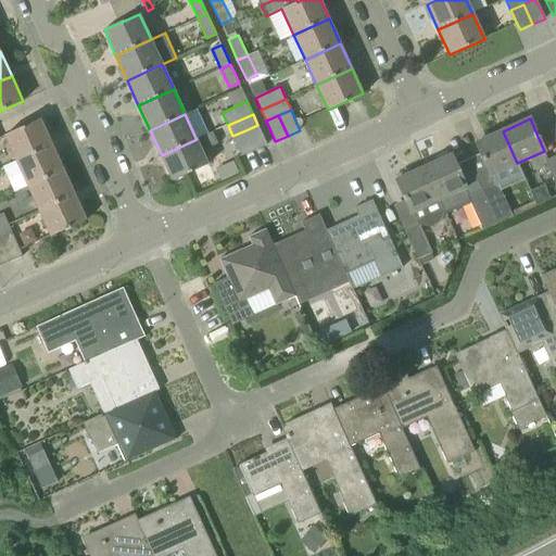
[(16,161),(52,144),(40,119),(5,136),(16,161)]
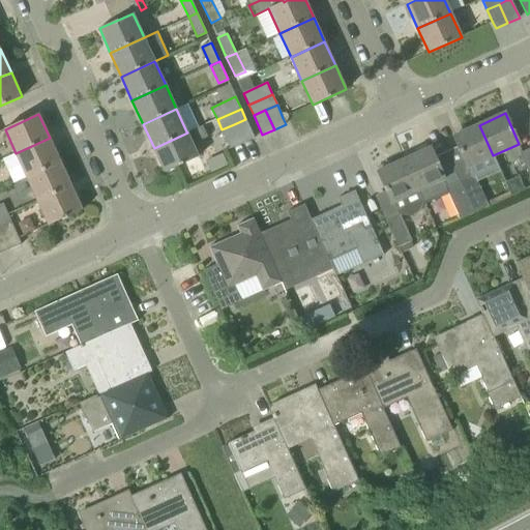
[(242,144),(255,138),(245,119),(234,124),(242,144)]
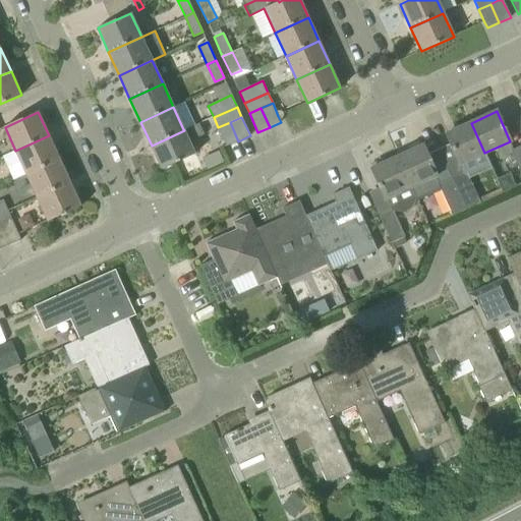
[(218,127),(227,147),(238,141),(230,122),(218,127)]
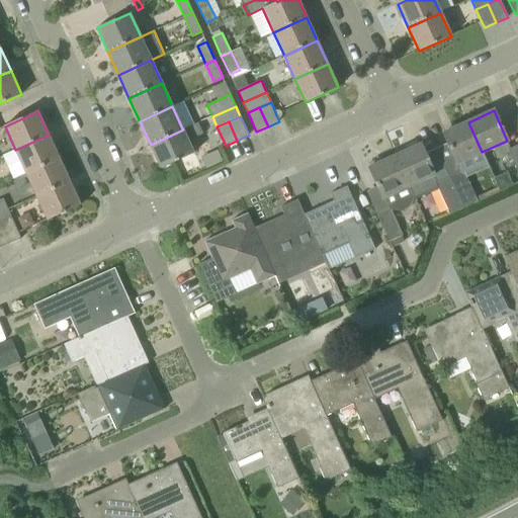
[(183,130),(151,145),(161,168),(193,154),(188,141),(202,134),(197,122),(182,128),(183,130)]
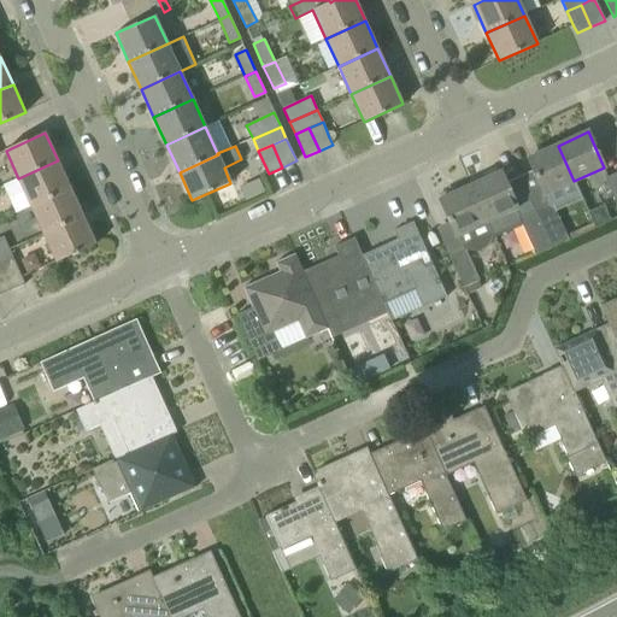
[(534,170),(518,177),(551,248),(569,240),(552,204),(579,192),(574,181),(558,146),(528,159),(534,170)]
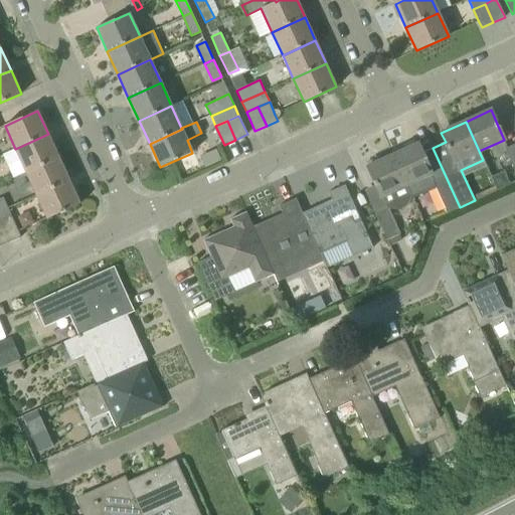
[(48,134),(15,149),(26,172),(58,157),(48,134)]
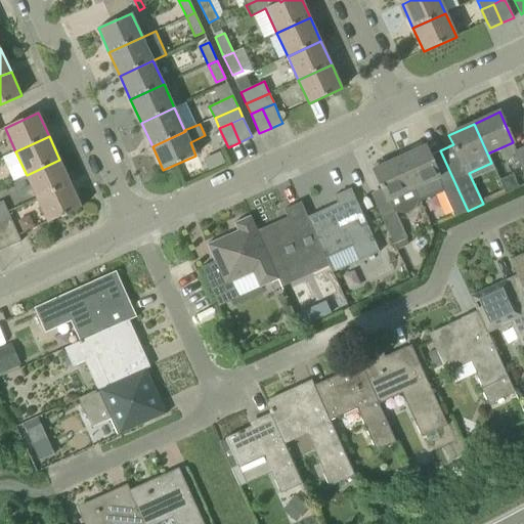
[(454,217),(468,211),(440,150),(430,156),(426,145),(399,158),(419,203),(420,202),(443,191),(446,198),(454,217)]
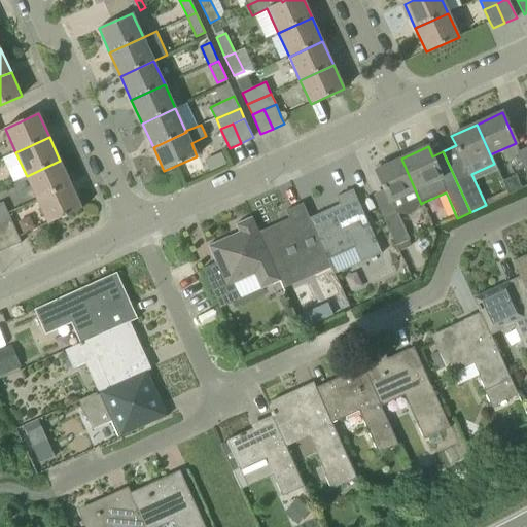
[(526,176),(526,148),(517,153),(526,176)]
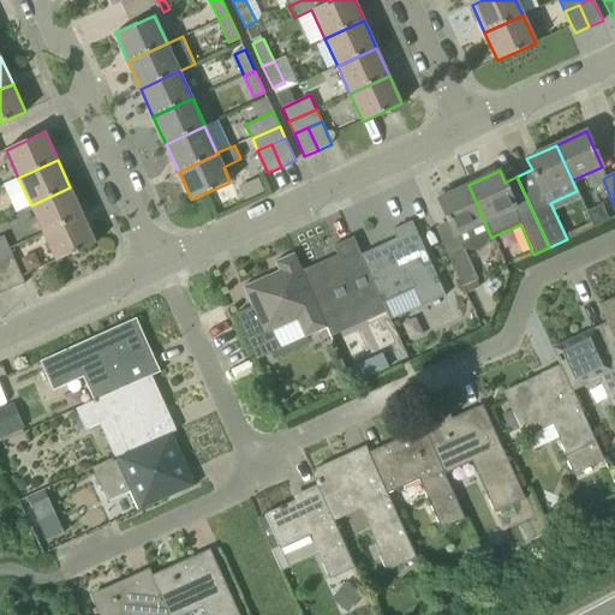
[(491,238),(469,185),(439,198),(459,245),(446,251),(463,286),(477,279),(464,250),(465,249),(477,251),(485,246),(491,238)]
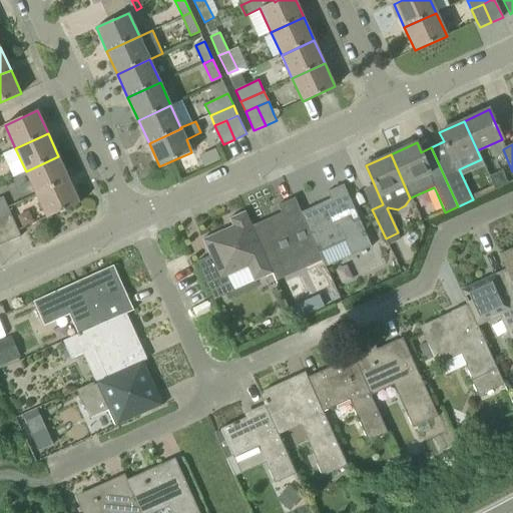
[(58,156),(26,171),(36,194),(69,179),(58,156)]
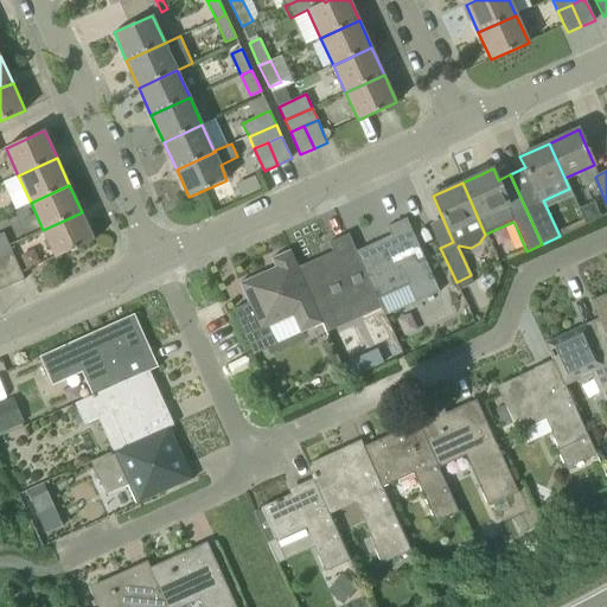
[(594,202),(579,209),(586,223),(601,217),(594,202)]
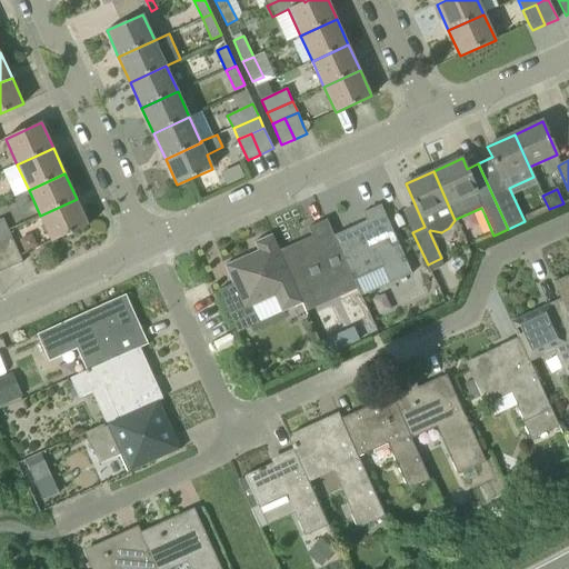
[(40,216),(52,241),(89,226),(77,199),(40,216)]
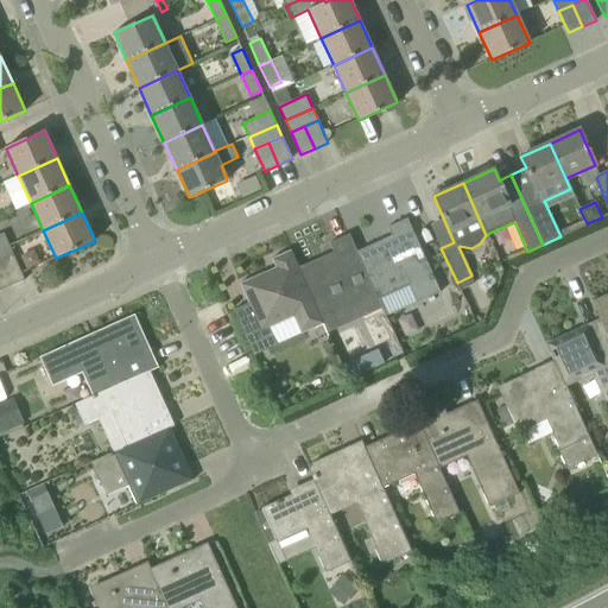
[(420,301),(441,292),(407,219),(387,228),(392,236),(356,252),(379,301),(413,286),(420,301)]
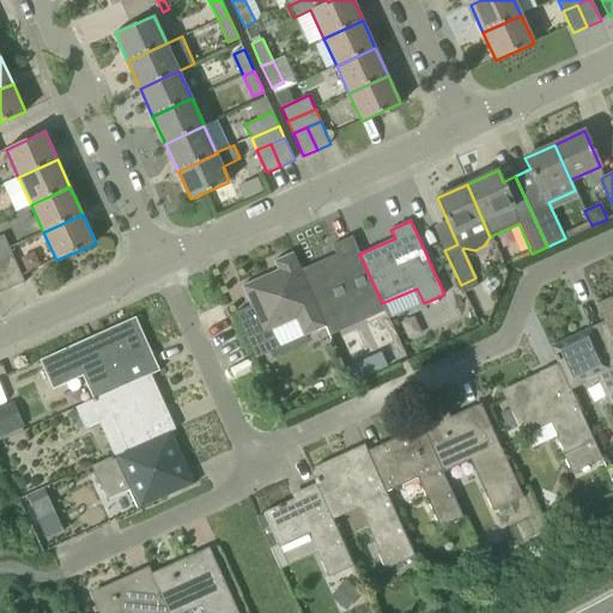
[(302,269),(327,328),(362,313),(365,320),(386,311),(382,303),(359,254),(352,236),(333,246),(337,254),(302,269)]
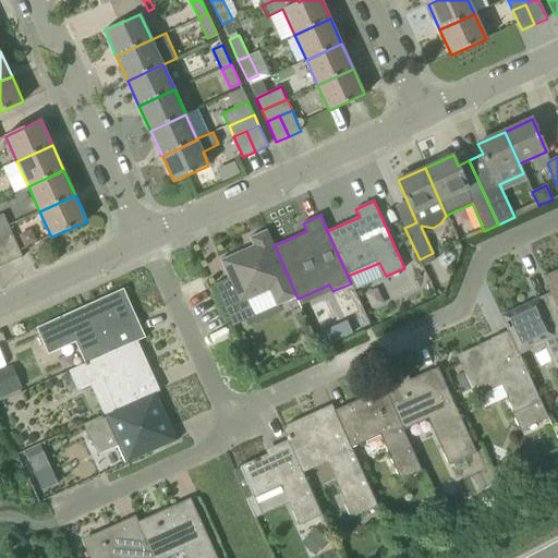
[(0,229),(0,242),(1,242),(13,237),(9,226),(0,229)]
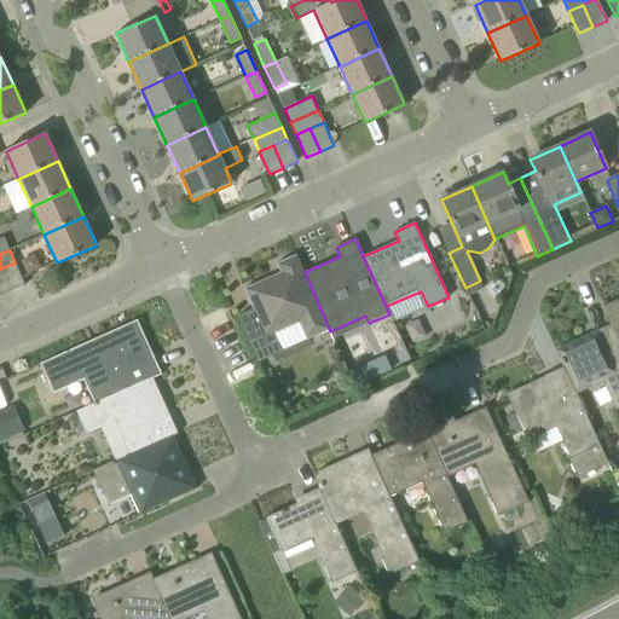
[(238,316),(259,362),(281,352),(273,335),(299,324),(307,341),(330,331),(305,272),(296,255),(277,264),(281,272),(244,289),(253,308),(238,316)]
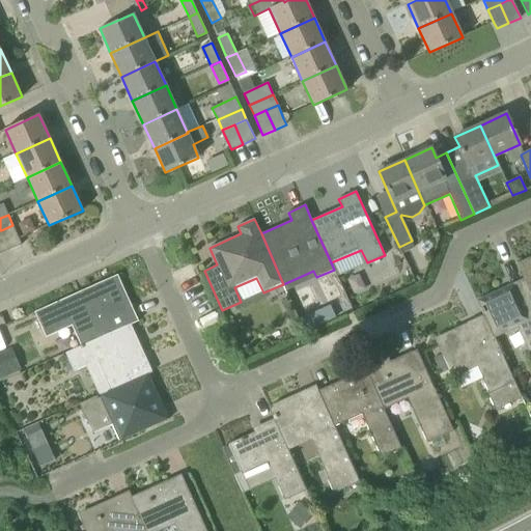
[(1,230),(9,250),(22,245),(12,225),(1,230)]
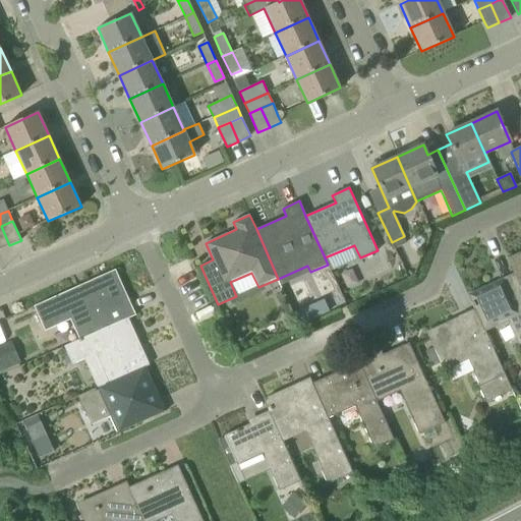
[(0,226),(0,249),(9,245),(1,226),(0,226)]
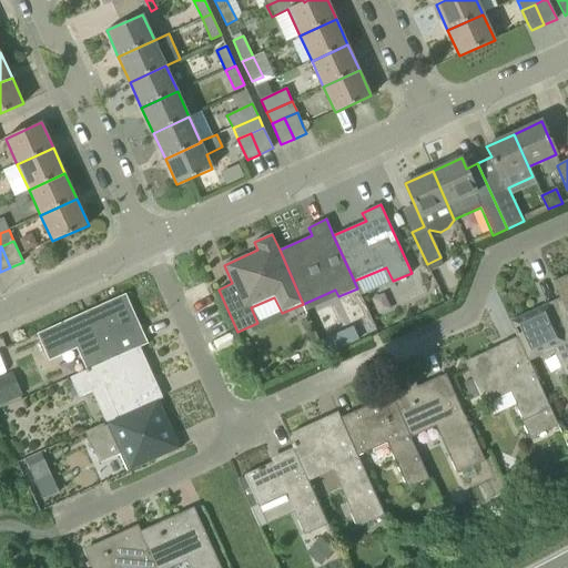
[(567,274),(553,282),(560,297),(567,314),(567,274)]
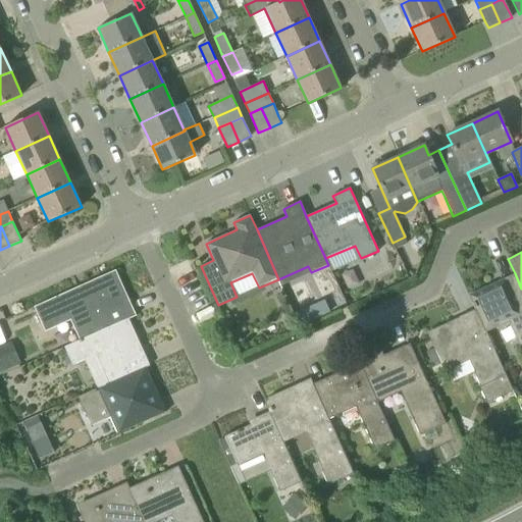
[(34,307),(42,325),(45,331),(70,320),(80,341),(128,319),(136,316),(115,270),(34,307)]
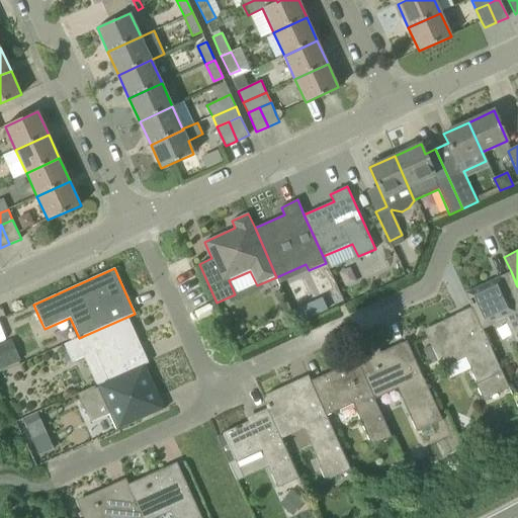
[(517,286),(511,271),(464,292),(471,308),(480,326),(506,315),(517,341),(514,343),(517,352),(517,286)]
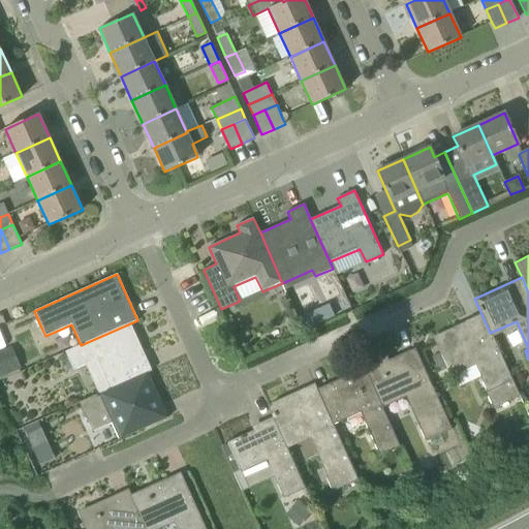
[(480,376),(488,392),(495,407),(520,396),(512,380),(490,333),(481,314),(465,321),(466,322),(434,337),(441,352),(433,356),(439,371),(447,368),(449,371),(476,359),(484,375),(480,376)]
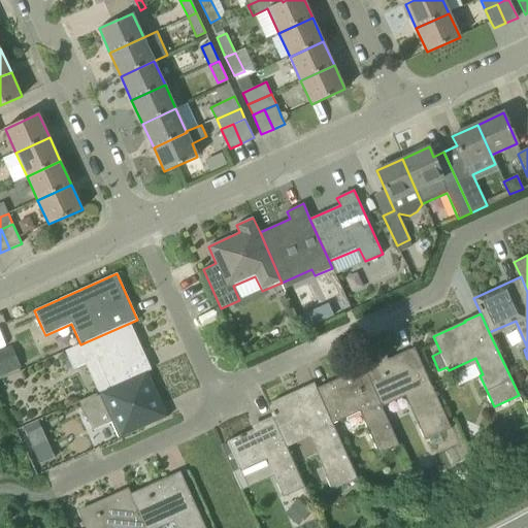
[(130,323),(80,344),(66,352),(73,368),(96,358),(109,388),(147,371),(152,370),(130,323)]
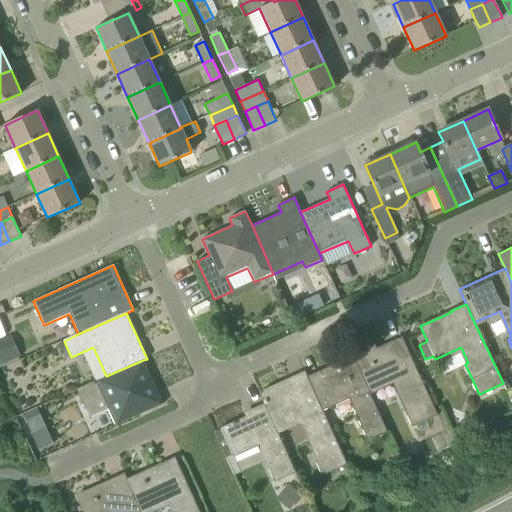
[(0,339),(0,363),(0,364),(18,357),(20,356),(10,335),(0,339)]
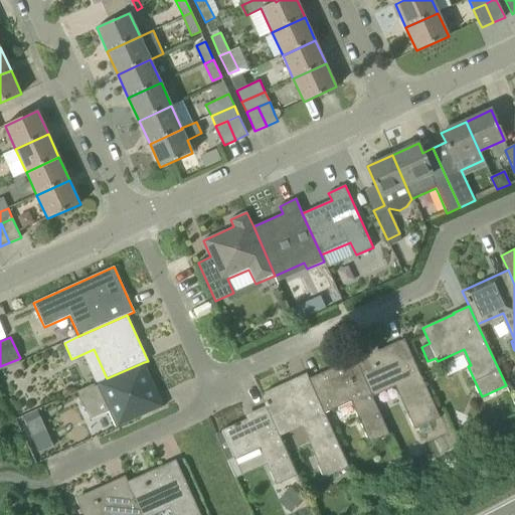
[(404,339),(356,361),(372,396),(394,385),(415,431),(440,419),(404,339)]
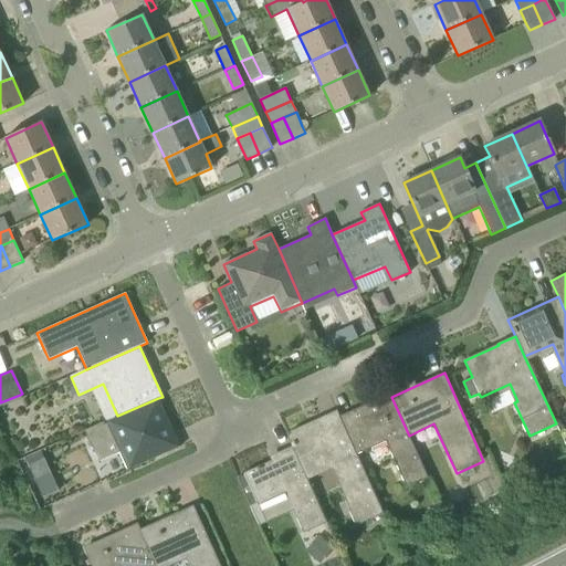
[(408,436),(409,436),(391,397),(391,395),(368,406),(367,404),(366,405),(367,407),(341,419),(339,419),(356,454),(385,441),(406,488),(428,478),(408,436)]
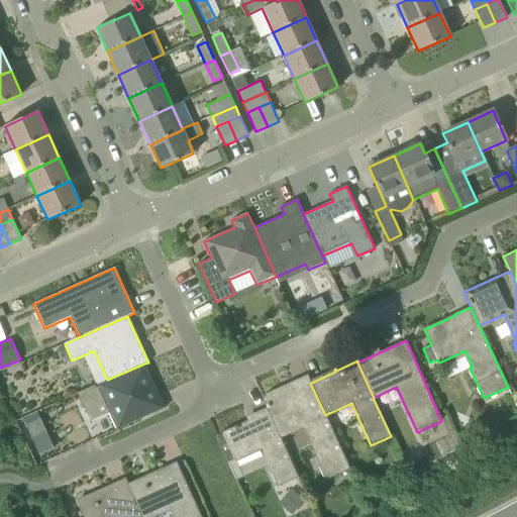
[(90,421),(109,412),(117,429),(165,408),(144,364),(107,380),(77,394),(90,421)]
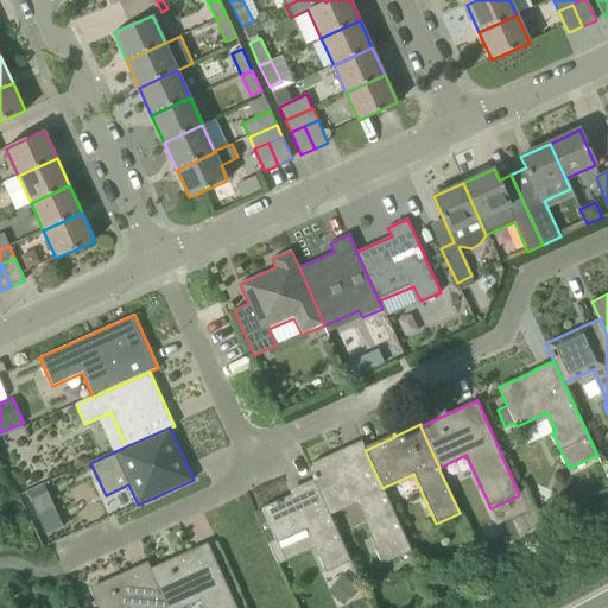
[(314,480),(328,511),(359,496),(379,539),(372,542),(382,565),(411,552),(382,488),(365,450),(366,450),(362,441),(361,442),(361,443),(308,467),(314,480)]
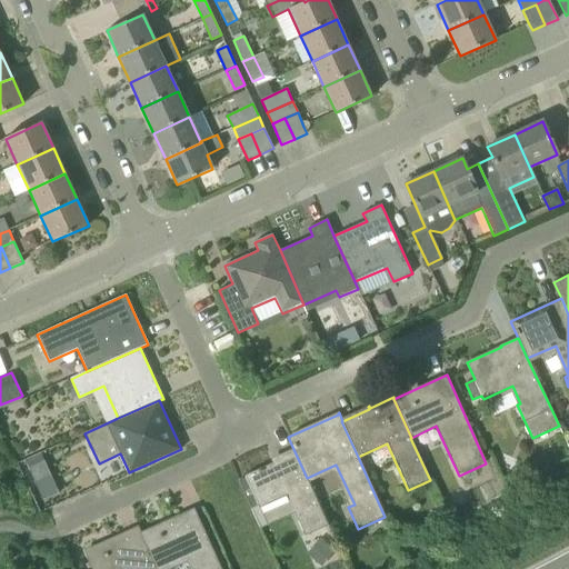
[(307,478),(293,449),(279,456),(281,460),(246,477),(239,480),(251,508),(258,505),(259,508),(286,495),(306,536),(328,526),(307,478)]
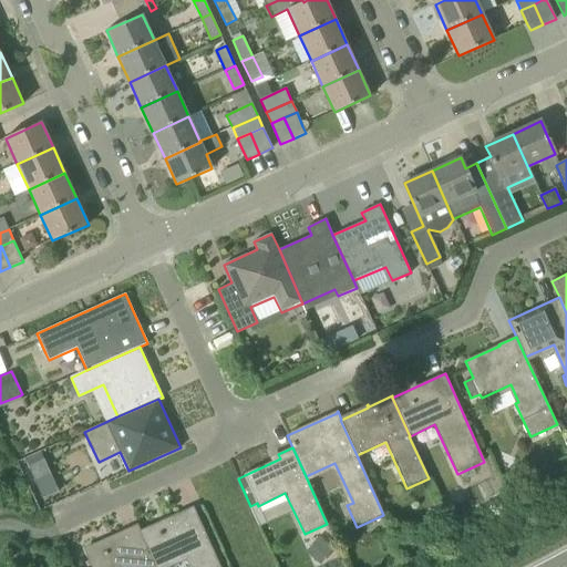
[(35,482),(51,475),(44,460),(28,466),(35,482)]
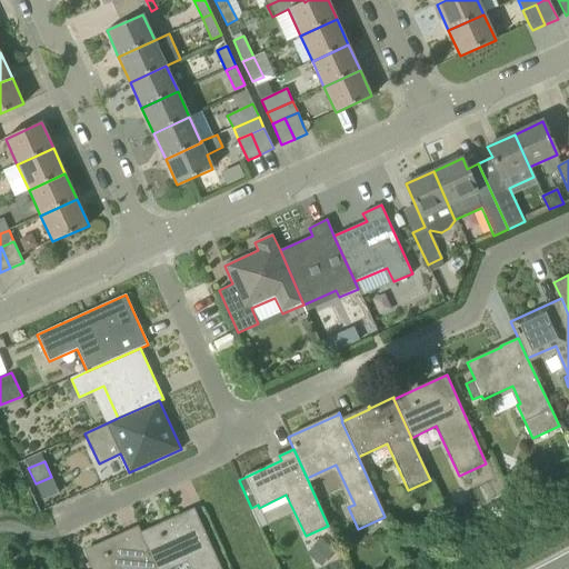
[(221,568),(195,508),(141,532),(157,567),(189,551),(197,568),(221,568)]
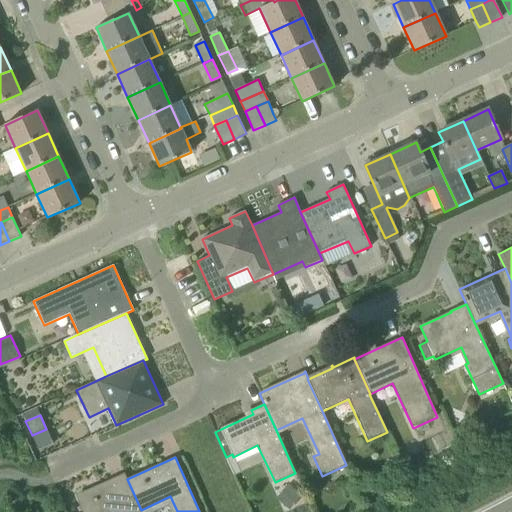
[(141,511),(141,510),(127,479),(124,473),(99,484),(100,486),(77,497),(83,511),(141,511)]
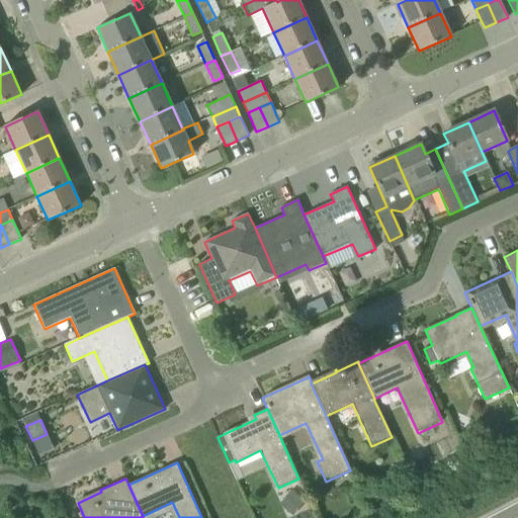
[(292,490),(280,504),(292,516),(306,502),(292,490)]
